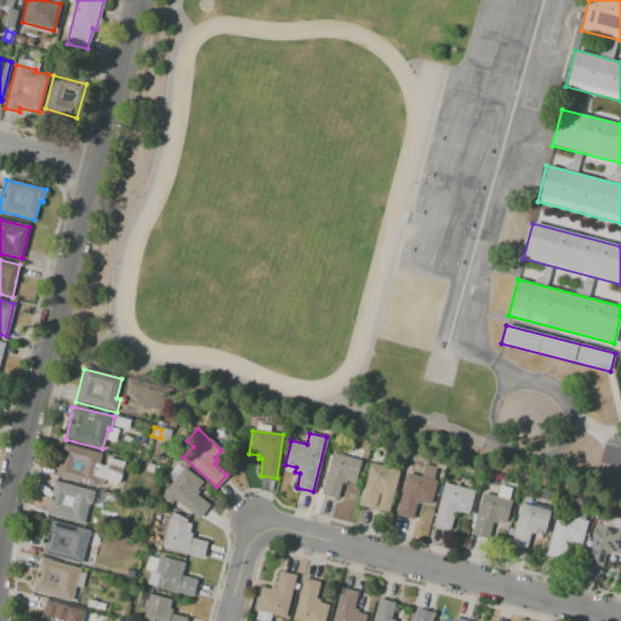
[(64,444),(102,453),(96,473),(100,474),(96,486),(56,477),(64,444)]
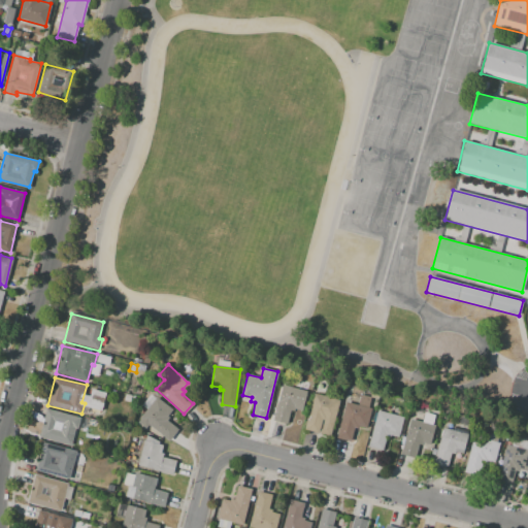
[(282,385),(306,391),(301,410),(294,408),(293,411),(289,410),(286,424),(272,421),(282,385)]
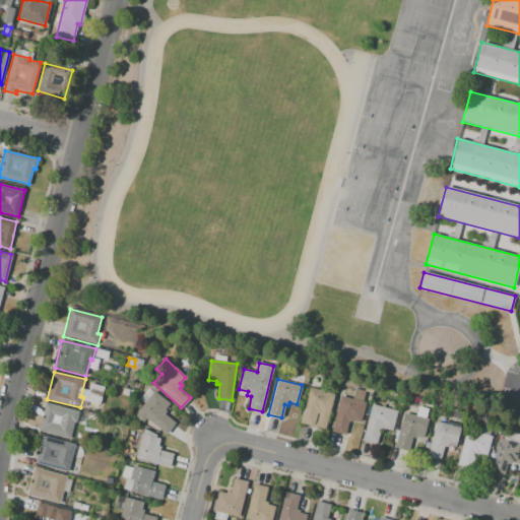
[(309,388),(334,394),(325,430),(315,427),(319,413),(317,413),(314,427),(300,423),(309,388)]
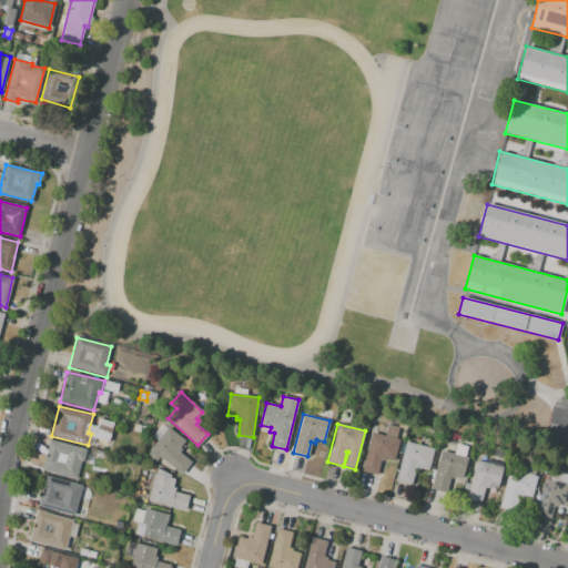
[(169,427),(185,440),(180,447),(182,449),(180,453),(192,462),(183,474),(160,456),(156,460),(148,454),(169,427)]
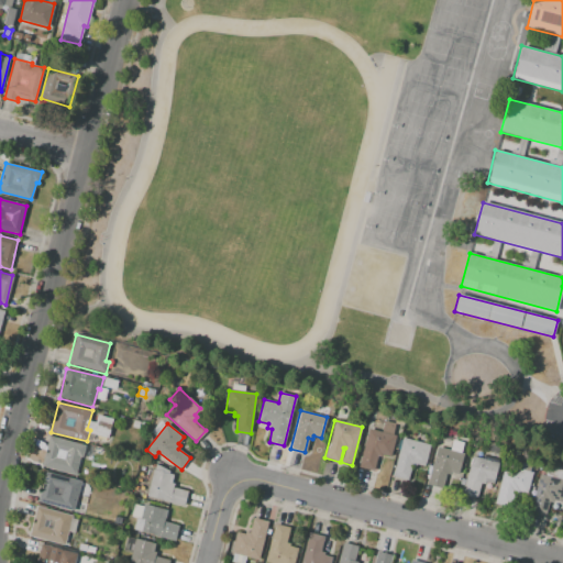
[(370,429),(396,435),(390,456),(382,454),(382,457),(377,456),(373,471),(359,467),(370,429)]
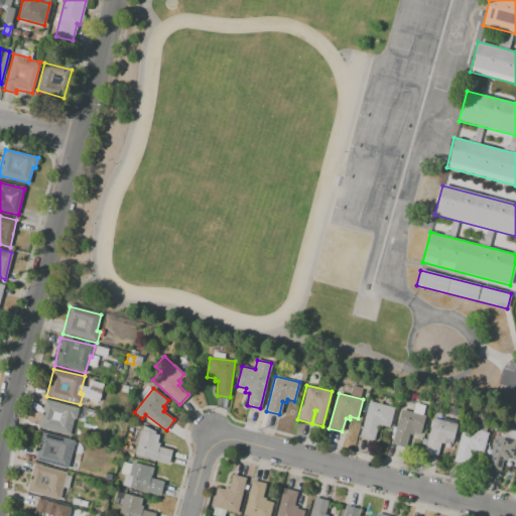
[(37,427),(69,435),(73,418),(76,419),(79,408),(44,400),(37,427)]
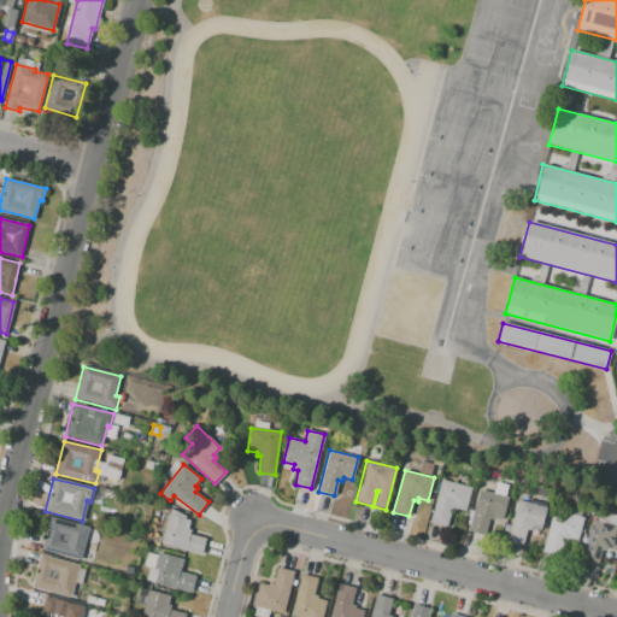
[(441,480),(471,488),(465,510),(456,507),(456,511),(451,510),(446,527),(430,522),(441,480)]
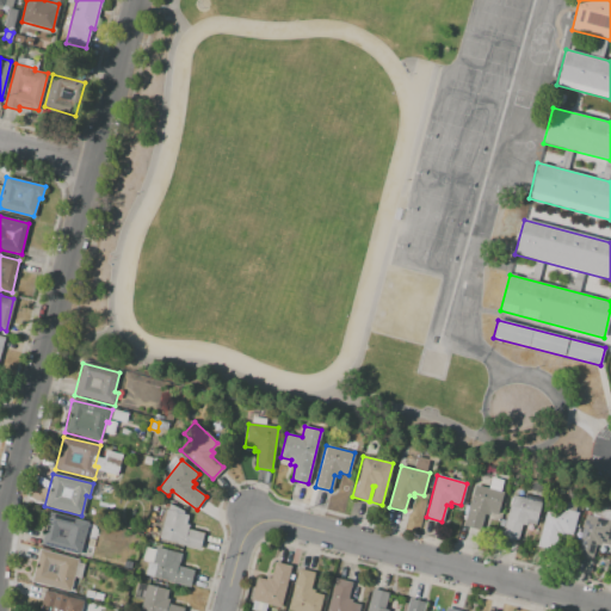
[(476,486),(505,493),(499,516),(489,513),(489,517),(485,516),(480,531),(464,528),(476,486)]
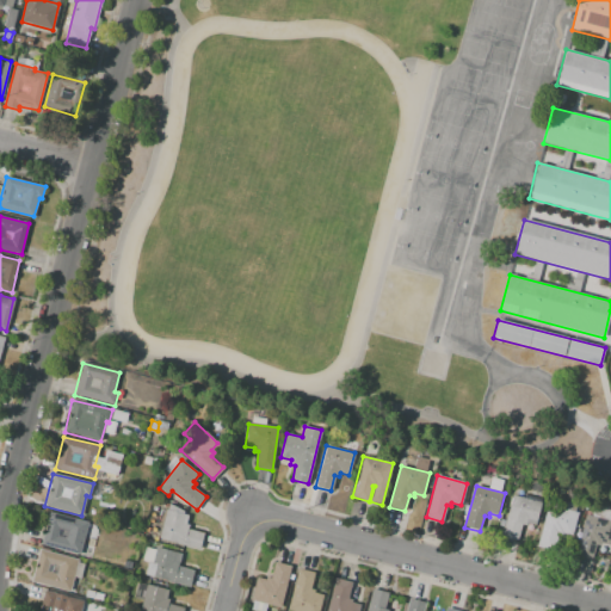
[(513,495),(542,503),(536,525),(528,523),(526,526),(522,525),(518,541),(503,537),(513,495)]
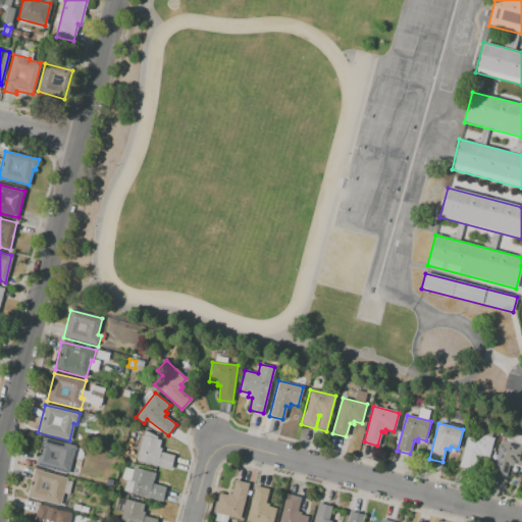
[(469,431),(493,437),(488,457),(481,455),(480,458),(476,457),(473,470),(460,467),(469,431)]
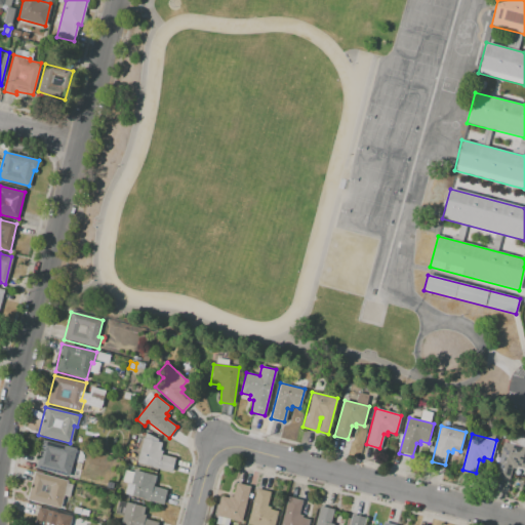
[(136,463),(143,439),(162,444),(160,451),(163,452),(162,455),(175,459),(172,473),(136,463)]
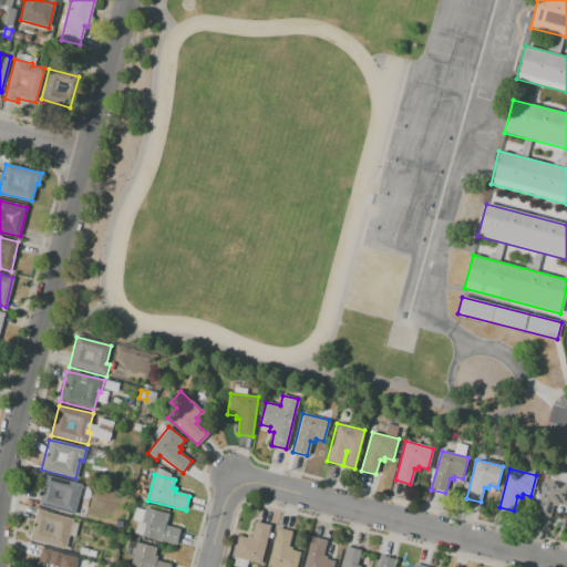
[(47,476),(81,485),(74,514),(39,505),(47,476)]
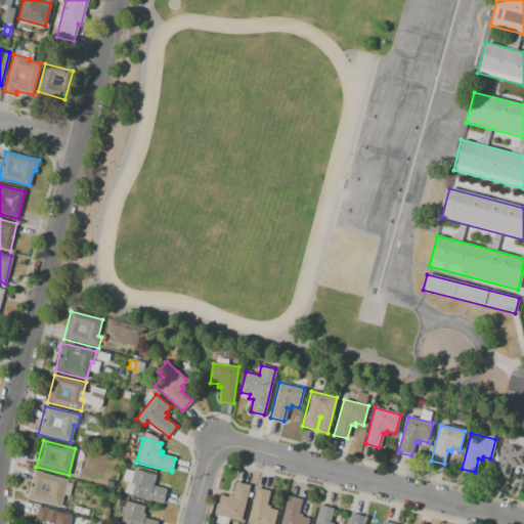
[(503,441),(523,446),(523,462),(523,467),(515,465),(514,468),(511,467),(507,481),(493,477),(503,441)]
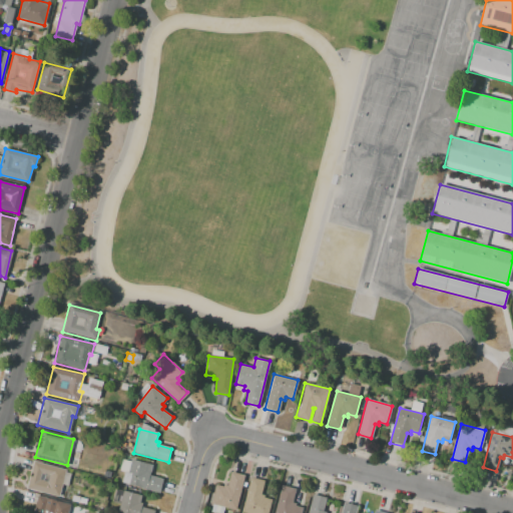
[(126,484),(132,459),(151,464),(149,472),(152,473),(151,476),(164,480),(161,493),(126,484)]
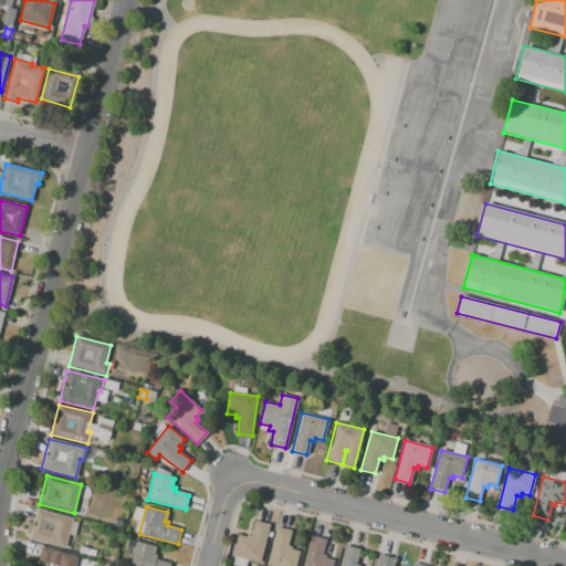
[(38,510),(72,519),(72,521),(79,522),(75,535),(69,534),(65,547),(30,537),(38,510)]
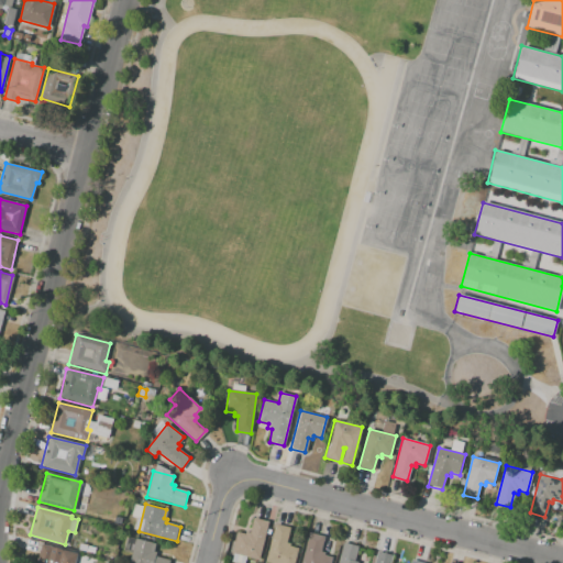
[(258,560),(232,554),(236,533),(245,536),(245,532),(250,532),(253,518),(267,521),(258,560)]
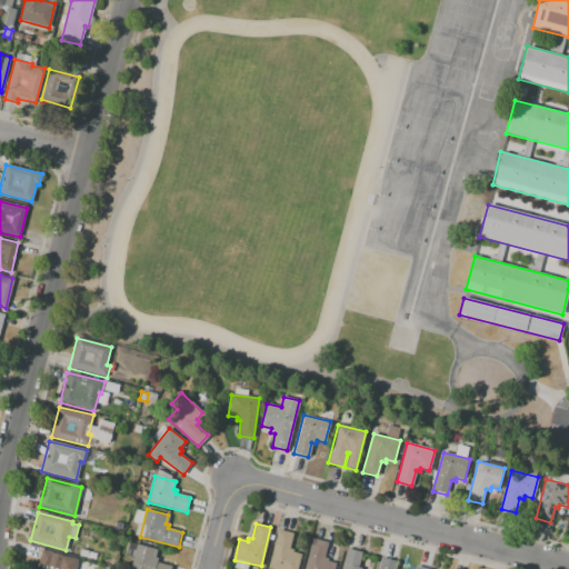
[(268,568),(297,568),(300,555),(292,552),(292,549),(289,548),(292,533),(278,529),(268,568)]
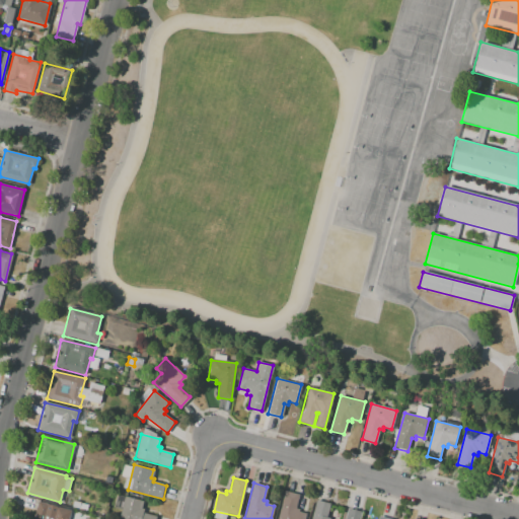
[(278,518),(303,518),(305,514),(298,512),(299,509),(295,508),(298,495),(285,492),(278,518)]
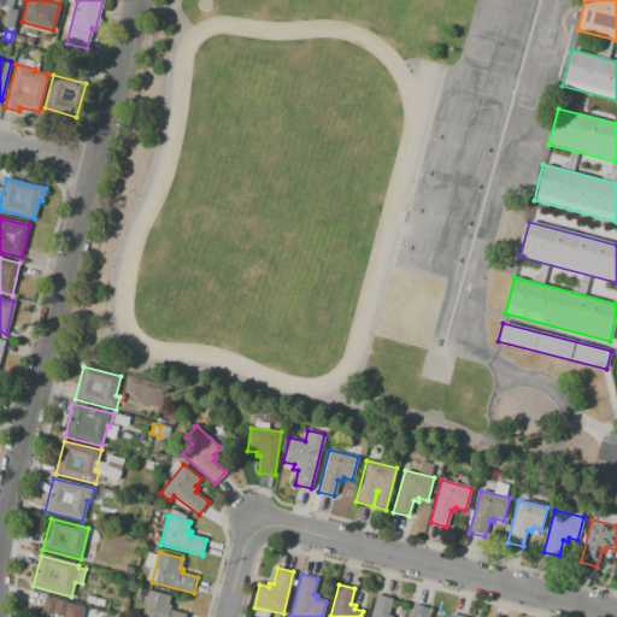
[(141,616),(145,606),(135,604),(140,588),(171,597),(169,605),(172,606),(171,611),(187,615),(186,616),(141,616)]
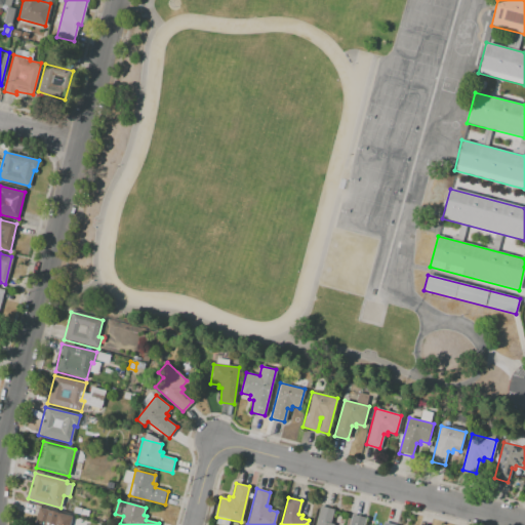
[(75,507),(83,509),(81,515),(73,513),(75,507)]
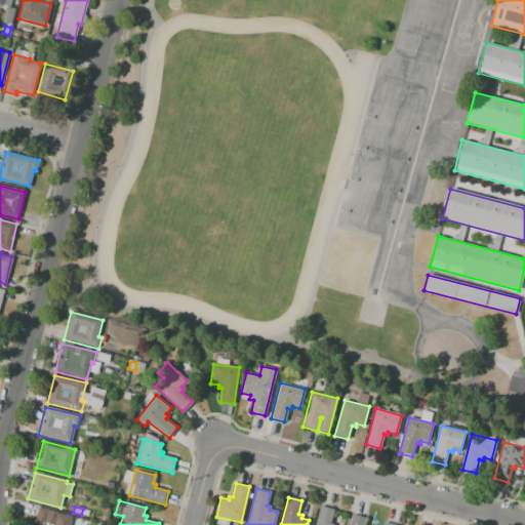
[(315,524),(333,524),(334,524),(330,523),(333,510),(320,507),(315,524)]
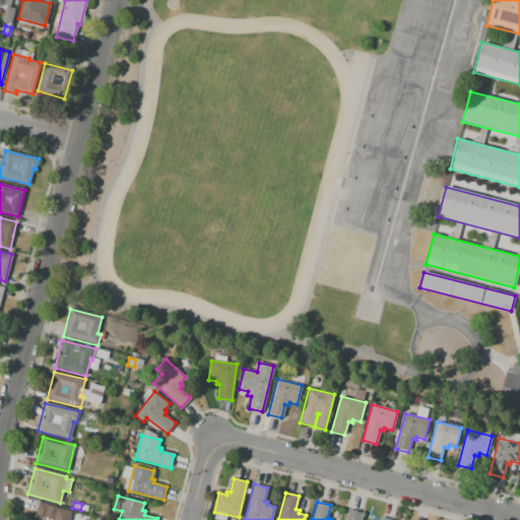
[(38,504),(33,519),(67,519),(70,512),(38,504)]
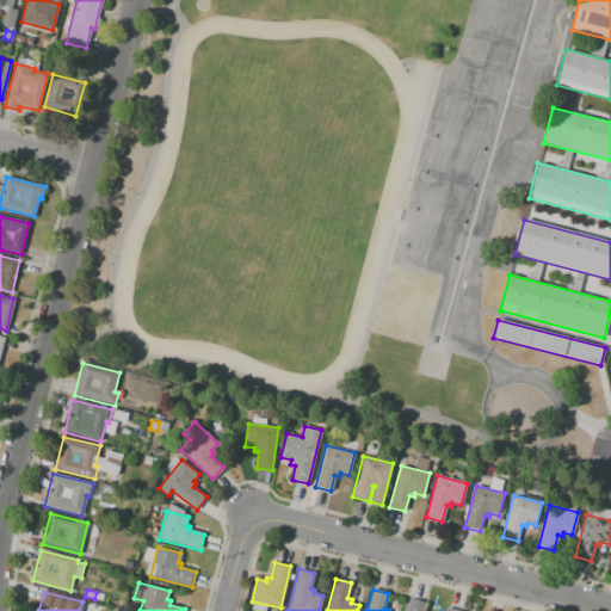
[(406,610),(423,610),(425,602),(409,598),(406,610)]
